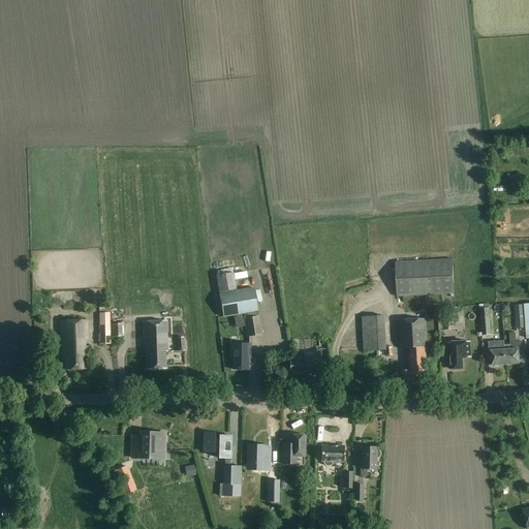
[(408,251),(407,238),(396,238),(396,252),(408,251)]
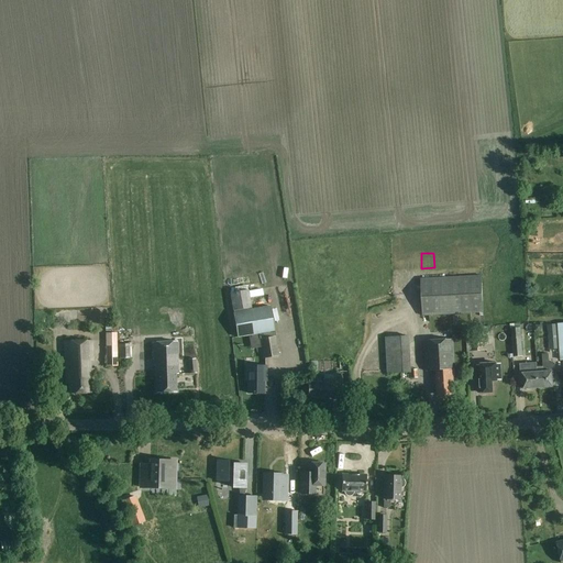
[(423,316),(483,312),(481,275),(421,278),(423,316)]
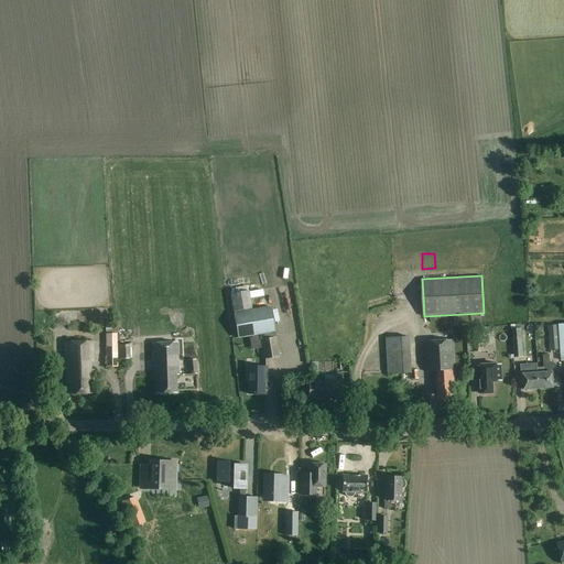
[(229,294),(232,311),(251,307),(248,291),(229,294)]
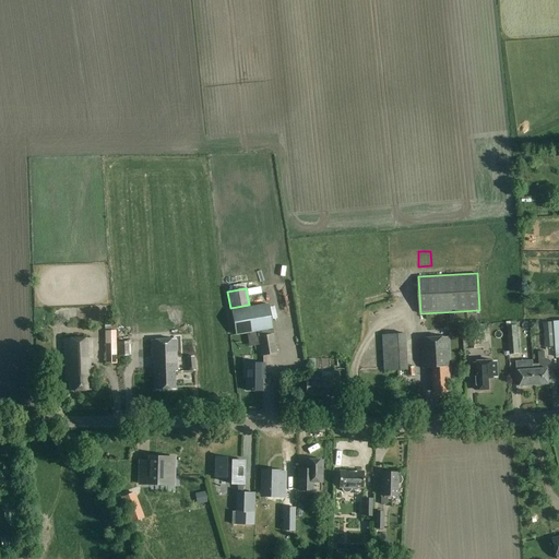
[(262,356),(275,354),(266,304),(232,310),(236,335),(258,331),(262,356)]
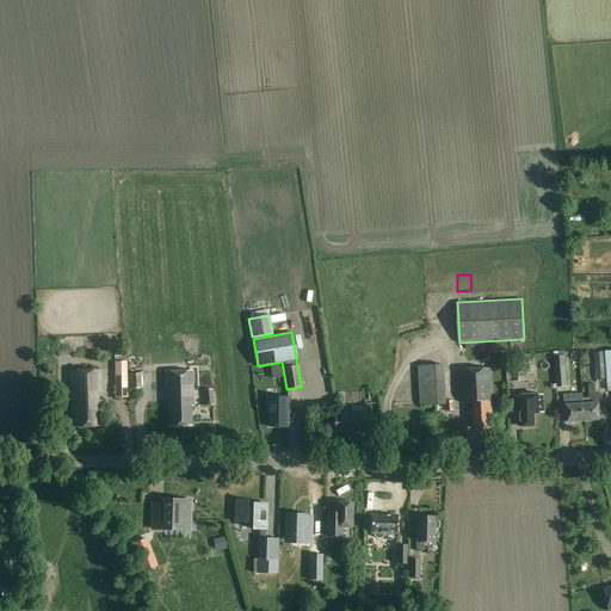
[(610,392),(610,352),(593,355),(596,381),(606,380),(608,393),(610,392)]
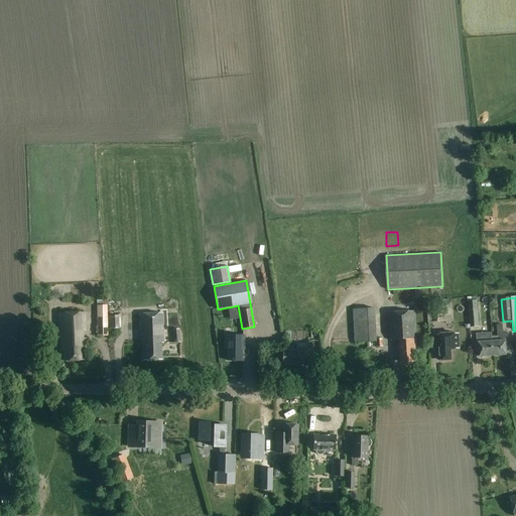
[(469,301),(470,327),(479,327),(477,300),(469,301)]
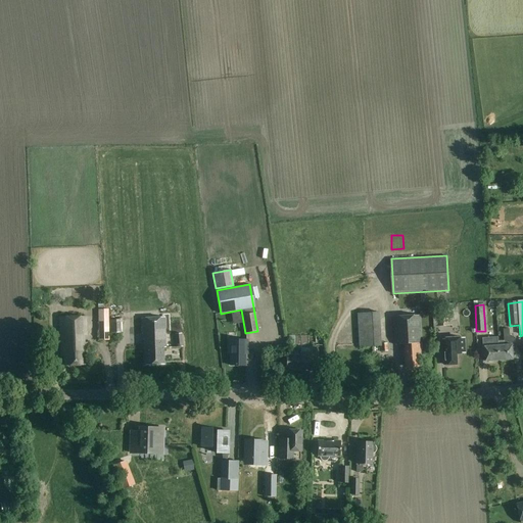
[(97,310),(98,340),(108,340),(107,310),(97,310)]
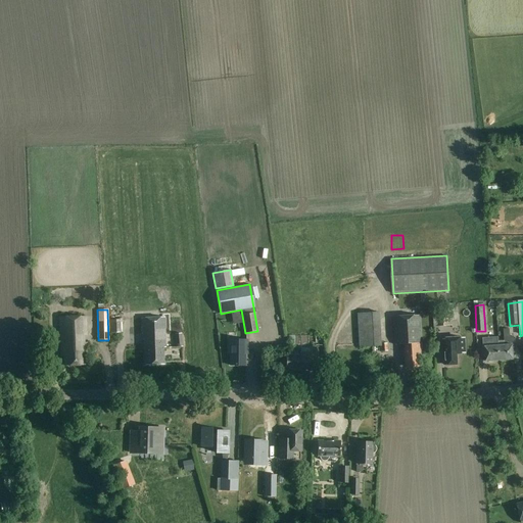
[(438,314),(439,327),(448,326),(448,314),(438,314)]
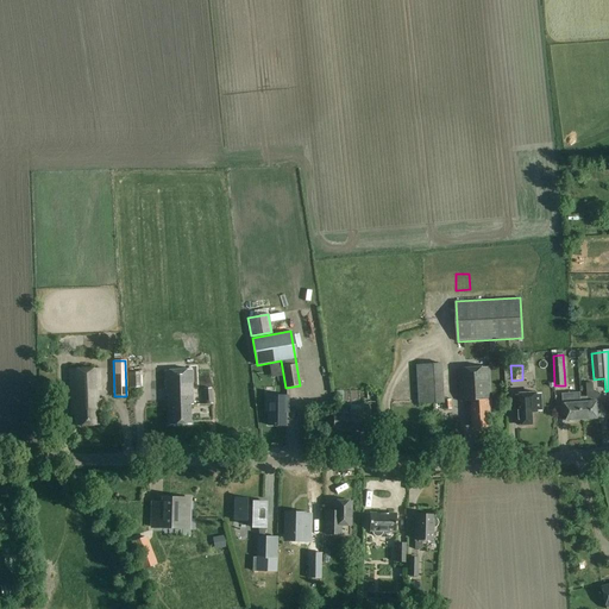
[(460,402),(469,402),(470,401),(471,416),(473,416),(473,428),(490,427),(490,418),(489,368),(459,369),(460,402)]
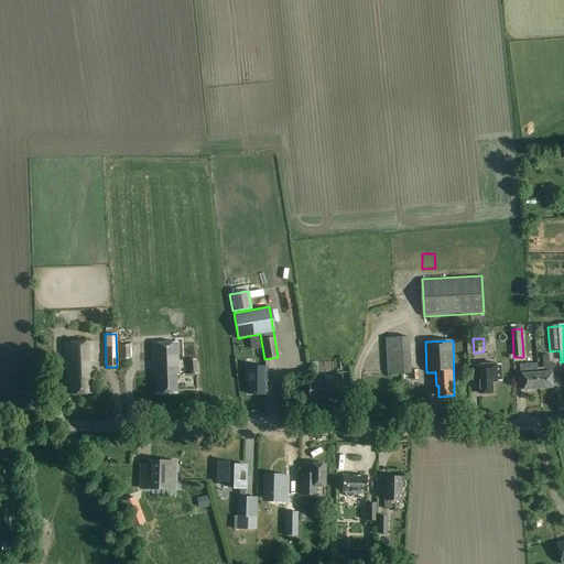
[(69,387),(69,396),(90,394),(90,384),(94,384),(94,372),(90,372),(90,364),(94,364),(93,344),(65,344),(66,387),(69,387)]
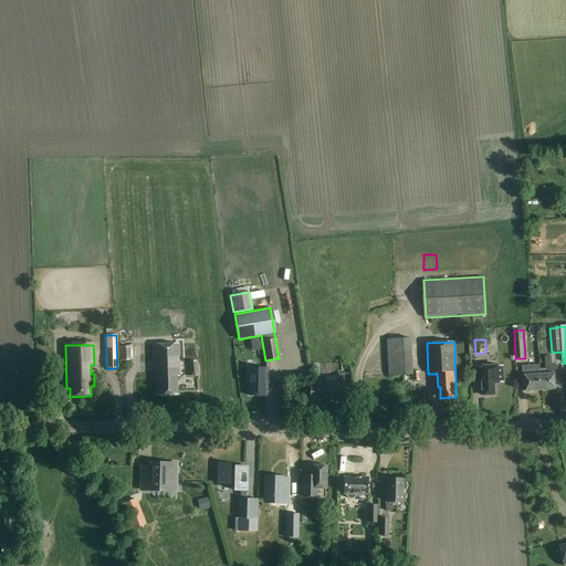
[(117,346),(118,360),(132,359),(130,345),(117,346)]
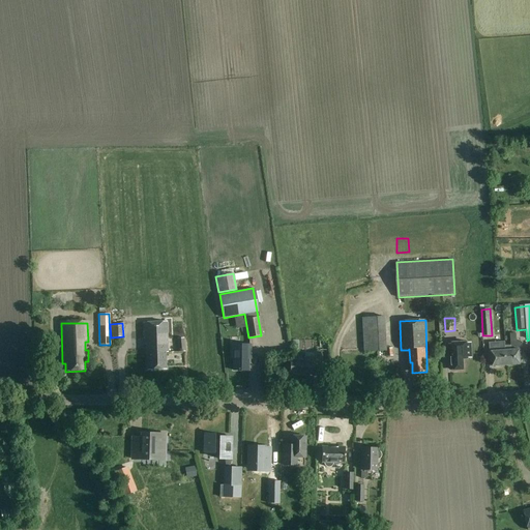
[(167,323),(143,324),(144,344),(146,343),(146,346),(147,370),(166,369),(166,352),(168,351),(167,323)]
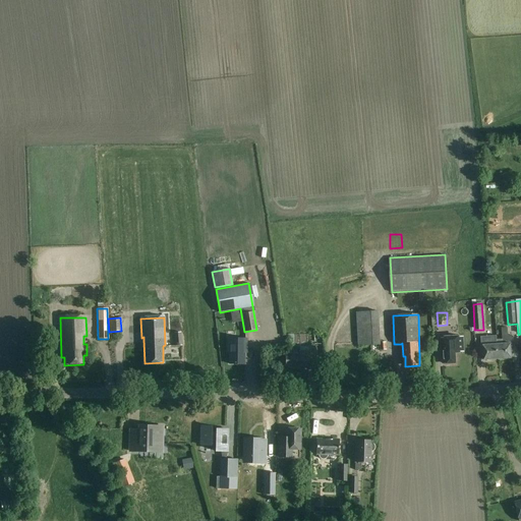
[(234,320),(225,320),(226,336),(235,336),(234,320)]
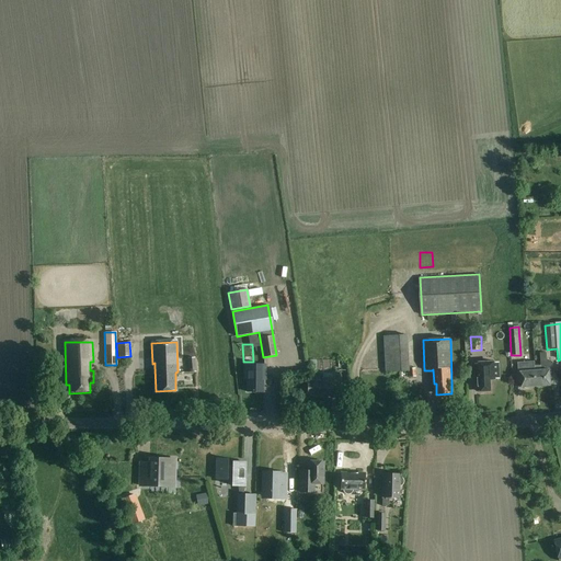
[(386,373),(409,371),(408,368),(407,350),(385,351),(386,373)]
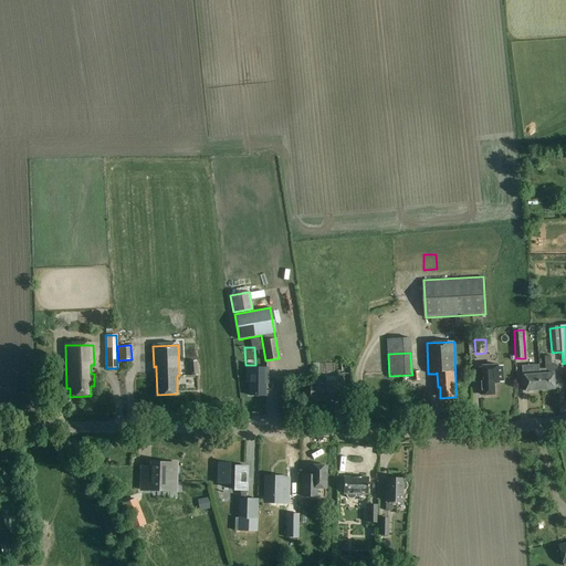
[(540,369),(540,375),(541,390),(556,389),(555,374),(556,374),(556,364),(552,364),(552,356),(545,356),(545,368),(540,369)]
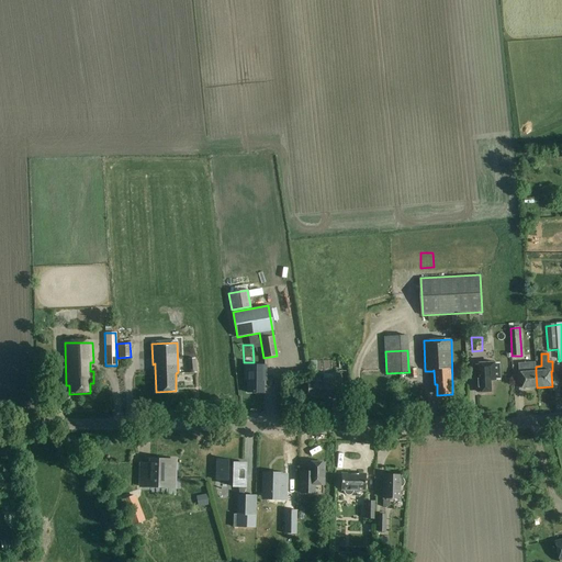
[(521,389),(537,388),(536,372),(529,372),(529,363),(518,363),(519,374),(520,373),(521,389)]
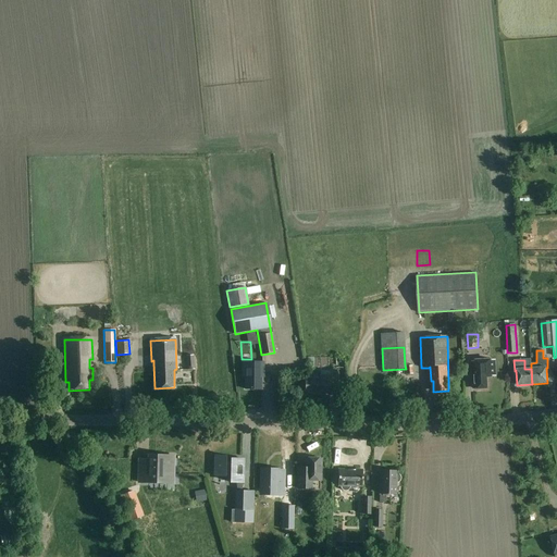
[(474,388),(486,388),(485,371),(490,371),(489,361),(472,362),(474,388)]
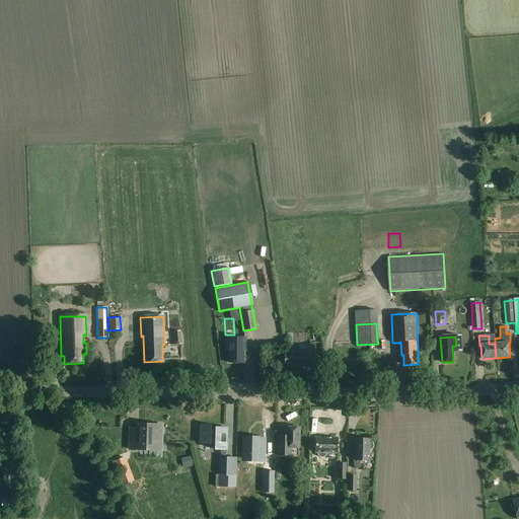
[(243,351),(245,351),(245,338),(225,338),(225,351),(228,351),(228,363),(243,363),(243,351)]
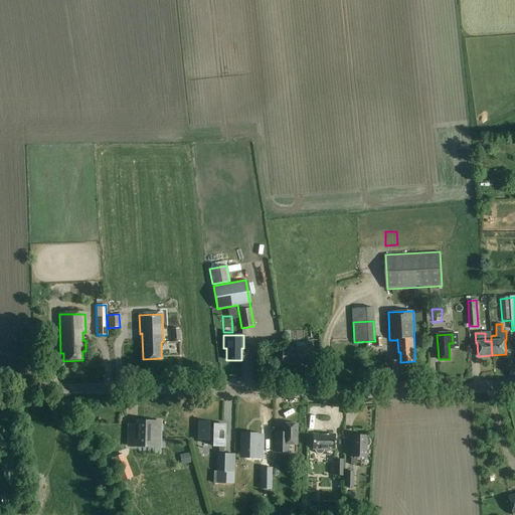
[(218,357),(222,343),(213,341),(209,355),(218,357)]
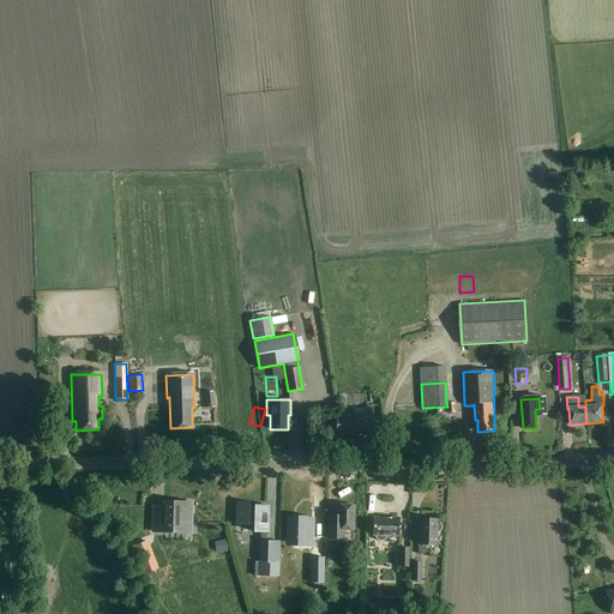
[(338,434),(367,434),(368,417),(363,417),(363,409),(353,409),(353,417),(348,417),(348,414),(338,414),(338,421),(336,421),(336,431),(339,431),(338,434)]
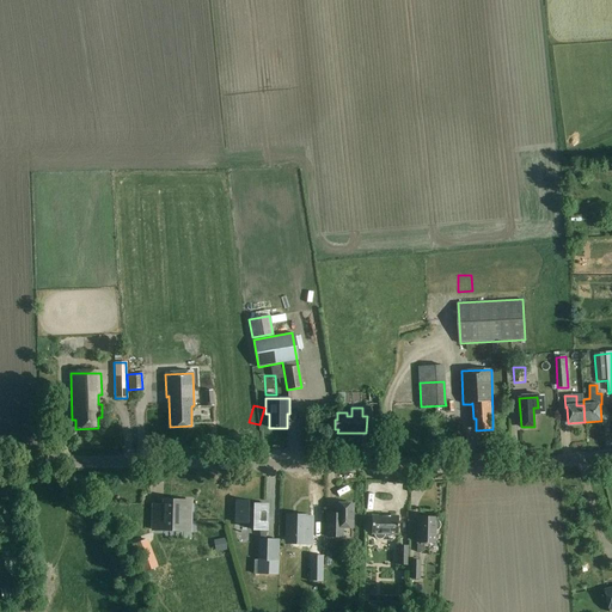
[(467,441),(467,414),(452,414),(452,441),(467,441)]
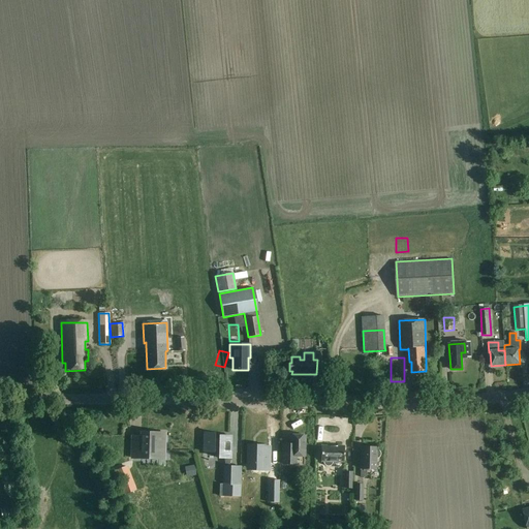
[(148,455),(164,456),(165,434),(148,433),(148,437),(142,436),(142,442),(132,442),(131,458),(148,458),(148,455)]
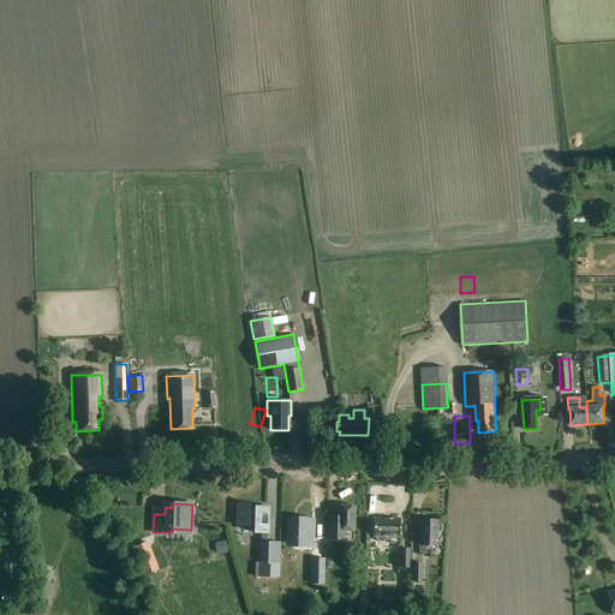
[(255,511),(249,511),(249,503),(237,503),(237,526),(248,526),(248,524),(254,524),(254,532),(262,533),(262,542),(260,542),(258,563),(258,565),(280,565),(280,543),(267,542),(267,533),(268,533),(268,519),(266,519),(266,507),(255,507),(255,511)]
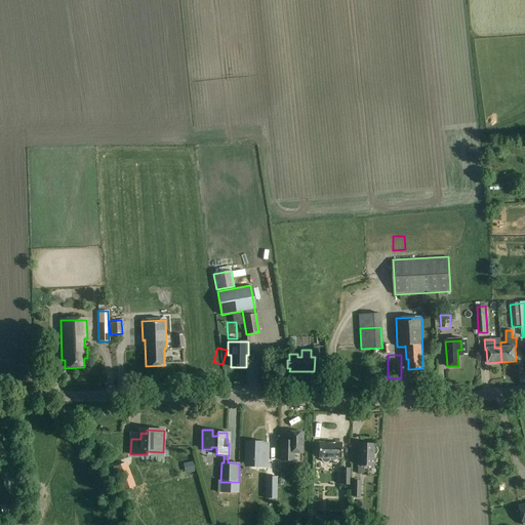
[(301,453),(303,433),(287,432),(287,445),(281,445),(281,460),(293,460),(293,452),(301,453)]
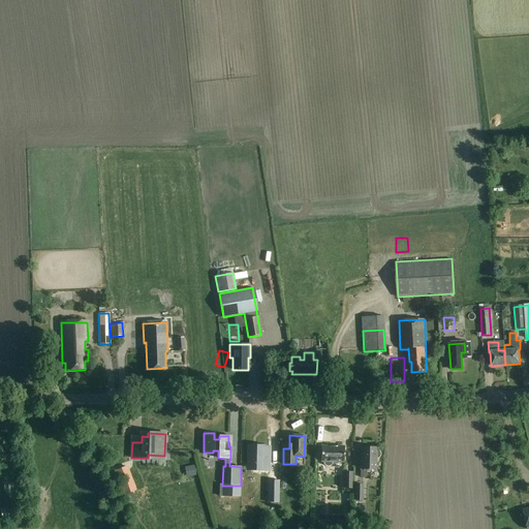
[(247,445),(246,470),(271,472),(271,446),(247,445)]
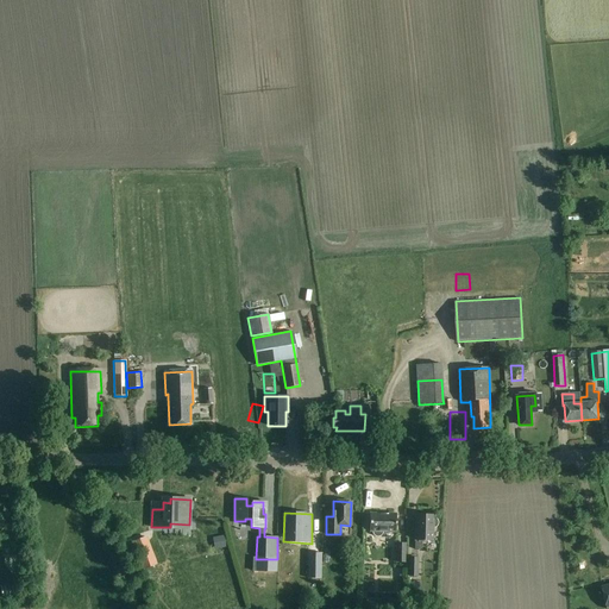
[(394,532),(395,514),(387,514),(378,514),(370,514),(369,532),(371,532),(372,532),(372,534),(375,537),(377,537),(380,537),(382,534),(382,532),(394,532)]
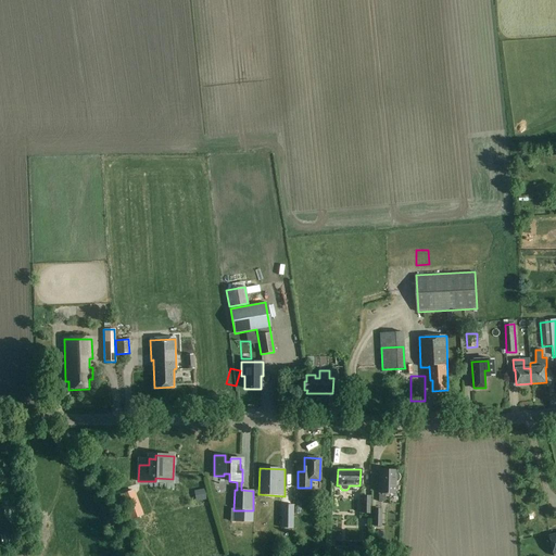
[(400,480),(400,478),(400,476),(397,474),(395,472),(395,470),(379,470),(379,502),(386,502),(386,493),(394,493),(395,482),(397,482),(400,480)]
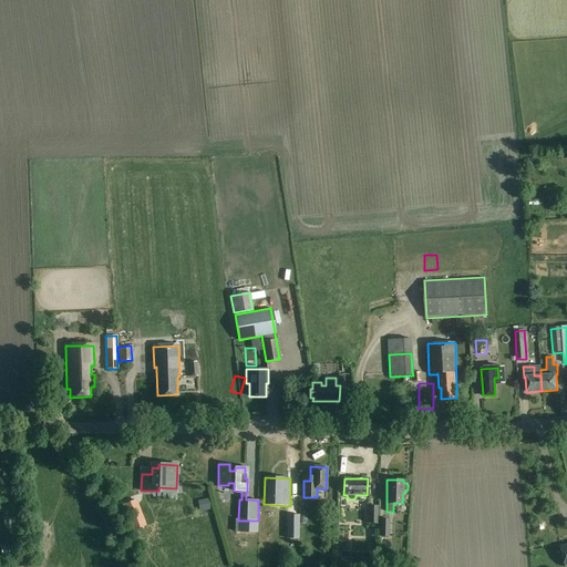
[(133,529),(144,525),(135,501),(123,505),(133,529)]
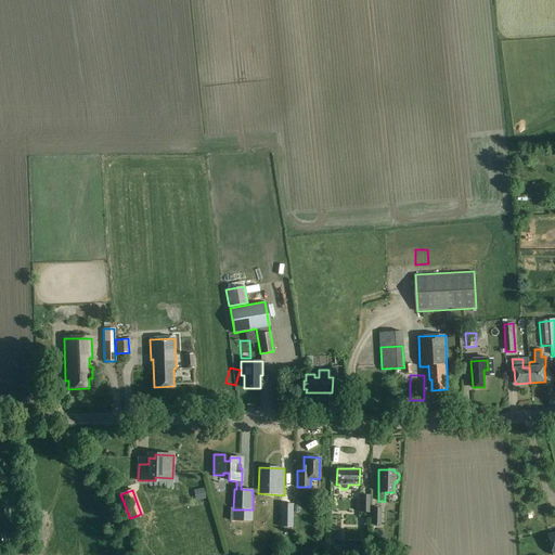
[(230,508),(230,520),(233,520),(252,520),(253,510),(233,510),(233,508),(230,508)]
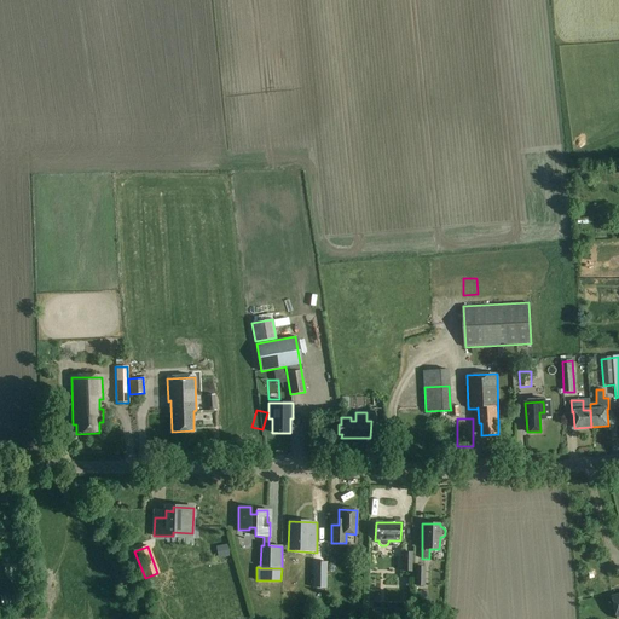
[(0,595),(1,608),(4,607),(5,608),(7,606),(10,608),(11,606),(13,607),(16,606),(17,607),(17,594),(15,596),(12,595),(11,596),(9,595),(6,596),(5,595),(3,596),(0,595)]
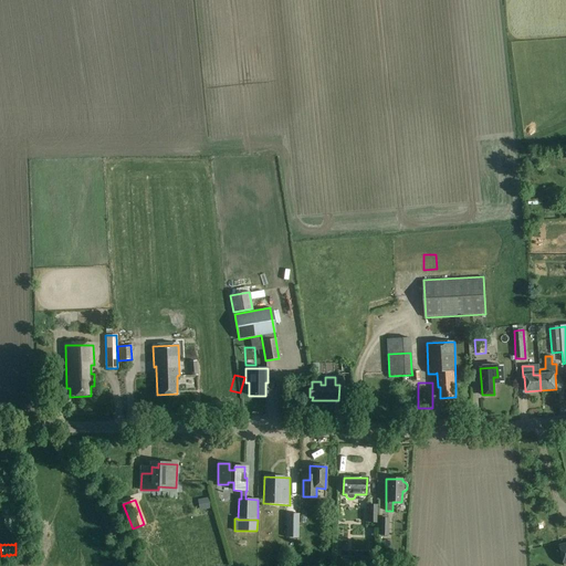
All buildings are outlined.
